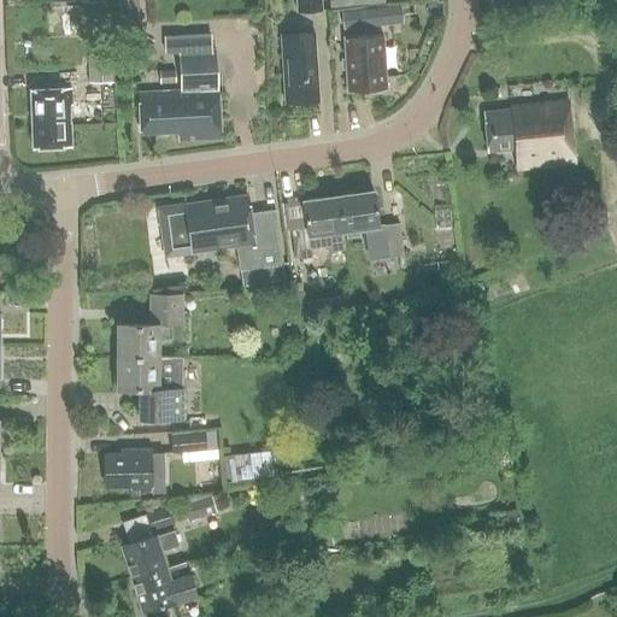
[(117,0),(119,33),(139,31),(136,0),(117,0)]
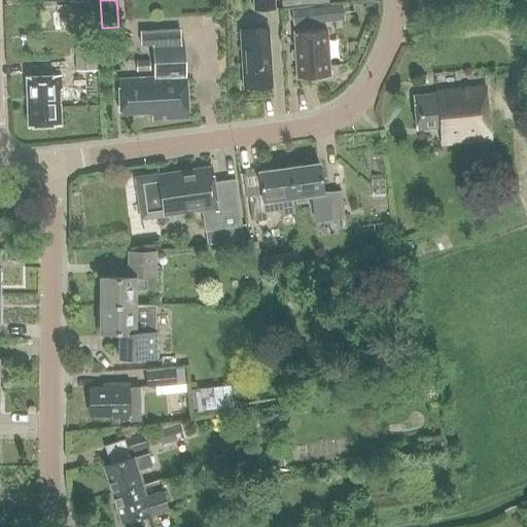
[(274,8),(273,0),(252,0),(253,9),(274,8)]
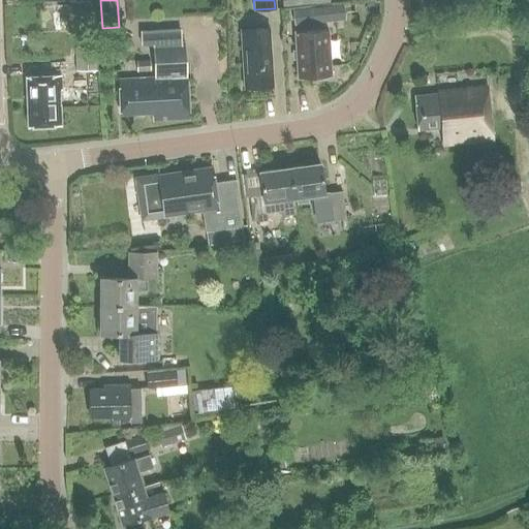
[(80,8),(81,31),(95,30),(94,7),(80,8)]
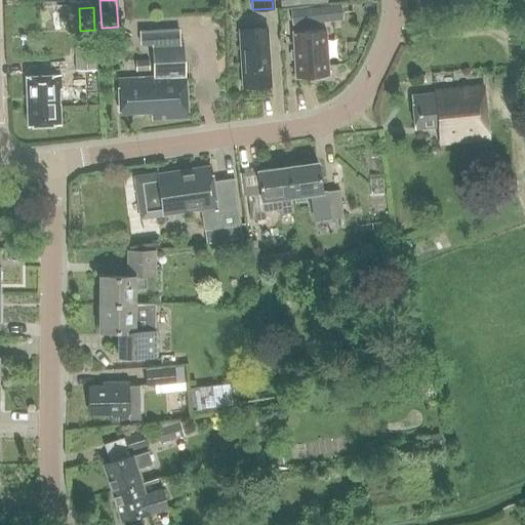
[(310,9),(291,11),(293,26),(301,25),(311,24),(310,9)]
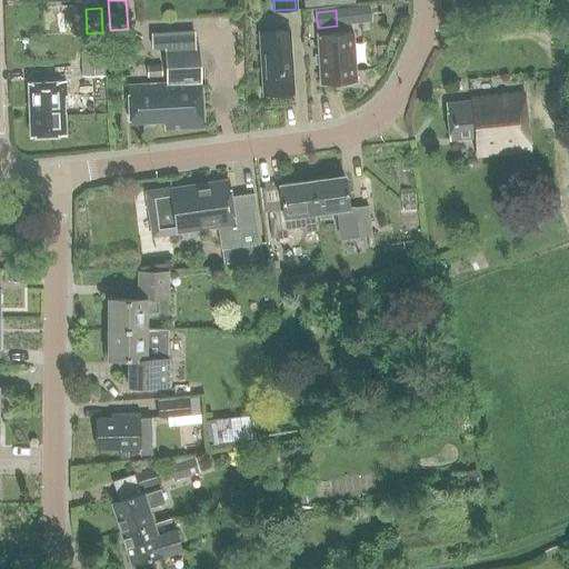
[(166,48),(166,49),(168,83),(128,86),(129,123),(166,121),(166,130),(202,129),(200,83),(199,83),(197,48),(195,48),(193,31),(151,33),(152,48),(166,48)]
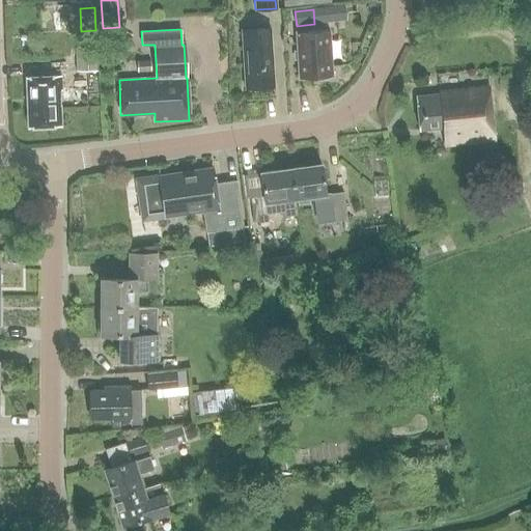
[(274,87),(271,29),(241,30),(245,89),(274,87)]
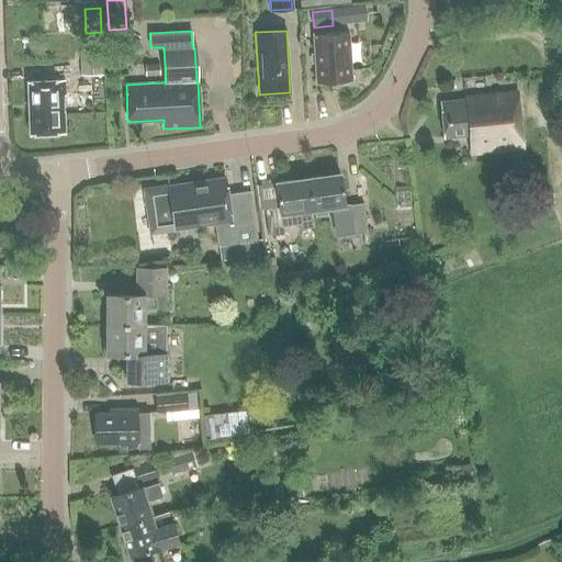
[(316,83),(351,81),(348,32),(313,34),(316,83)]
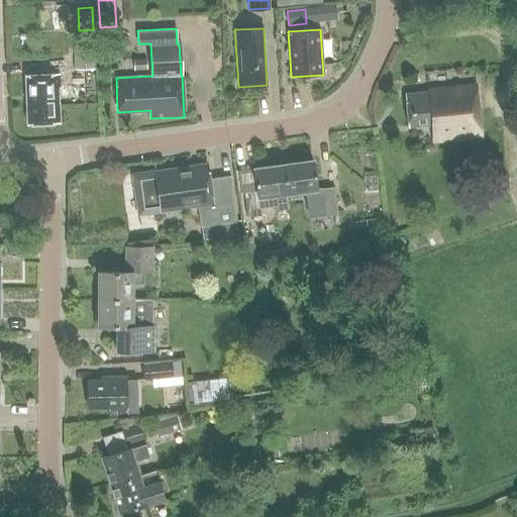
[(94,38),(73,39),(74,69),(95,68),(94,38)]
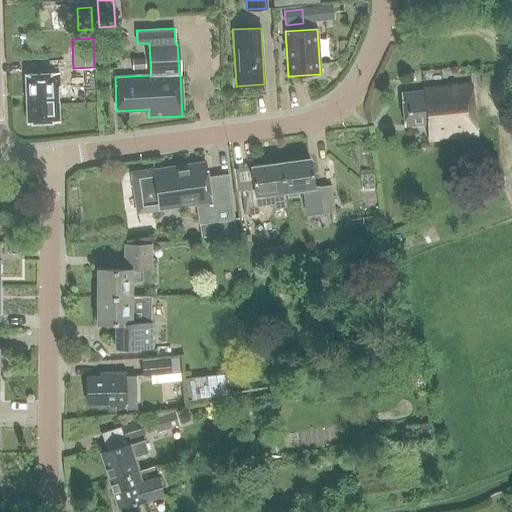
[(132,69),(145,69),(145,58),(132,59),(132,69)]
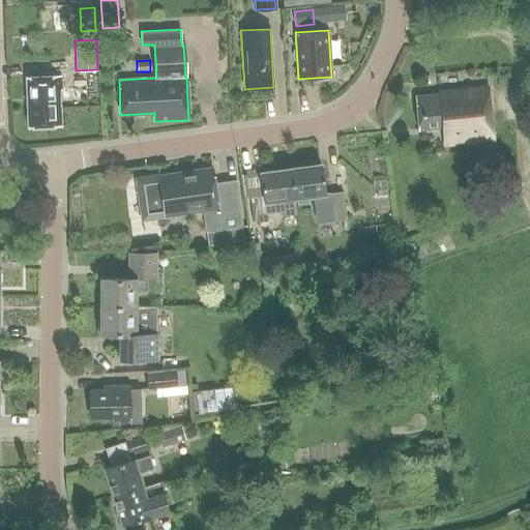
[(60,91),(61,91),(61,77),(26,78),(28,127),(61,125),(60,91)]
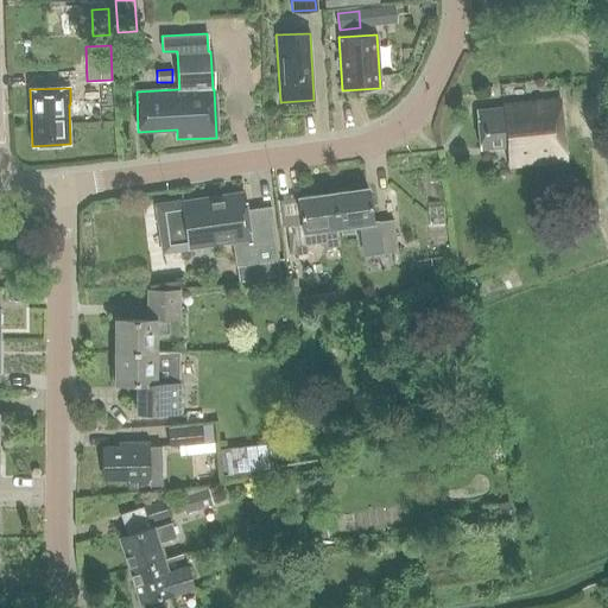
[(508,166),(565,162),(559,101),(504,107),(504,108),(476,111),(481,150),(507,147),(508,166)]
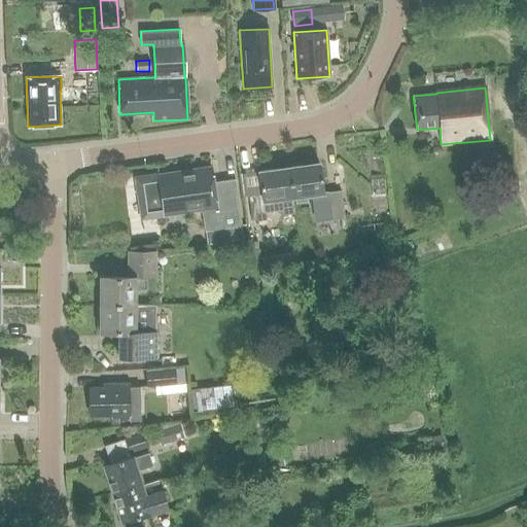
[(287,168),(291,199),(314,196),(317,222),(344,219),(340,191),(322,195),(318,164),(287,168)]
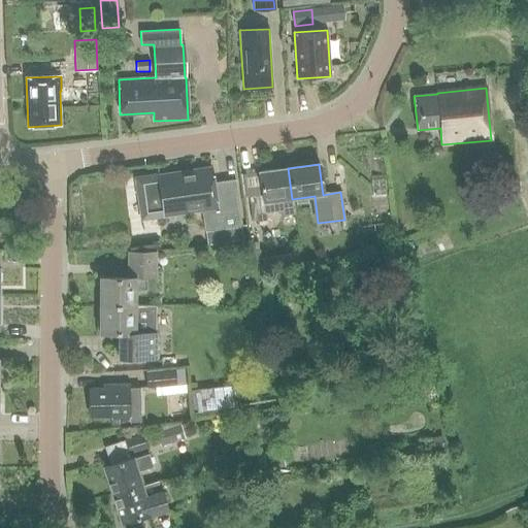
[(203,211),(205,231),(211,230),(213,243),(242,239),(240,227),(241,226),(235,179),(212,183),(210,168),(158,175),(141,177),(146,219),(163,217),(203,211)]
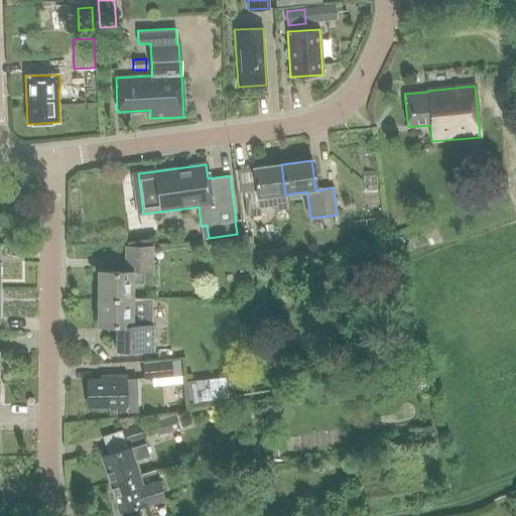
[(287,210),(285,195),(281,164),(253,168),(256,189),(244,191),(248,216),(260,214),(260,209),(273,207),(274,212),(287,210)]
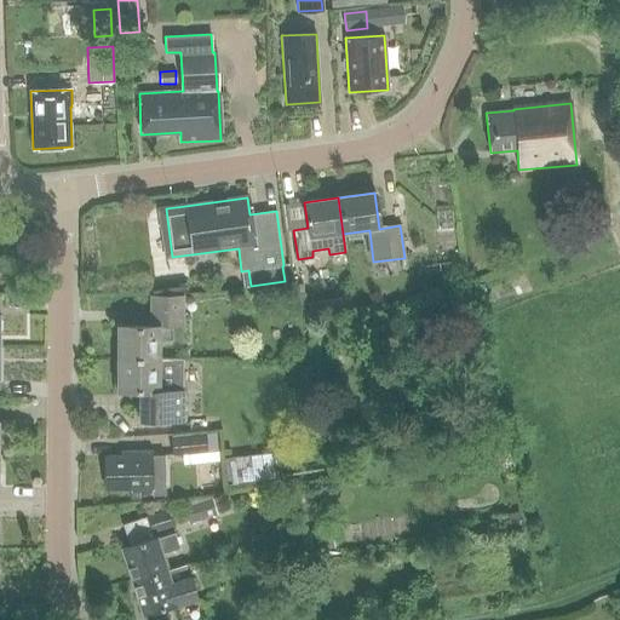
[(10,276),(7,290),(17,291),(21,277),(10,276)]
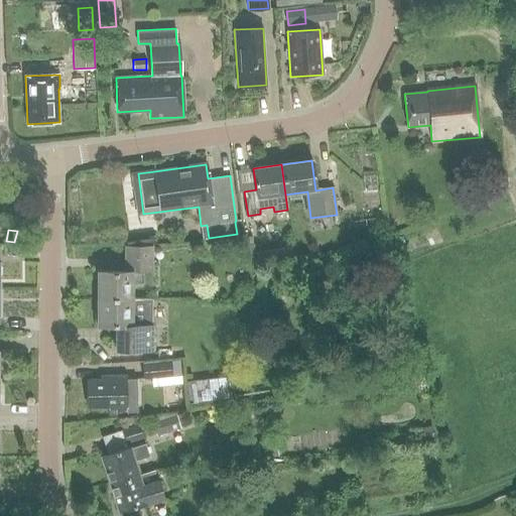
[(152,284),(152,259),(152,247),(126,247),(126,272),(103,272),(103,271),(95,271),(95,281),(98,281),(98,298),(132,298),(132,283),(152,284)]
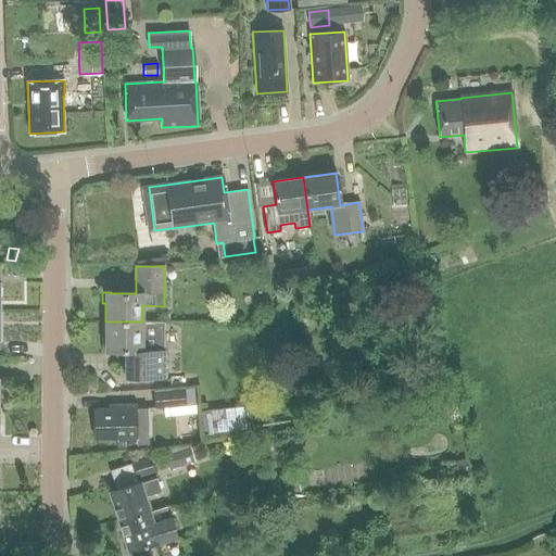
[(285,287),(276,288),(278,310),(287,310),(285,287)]
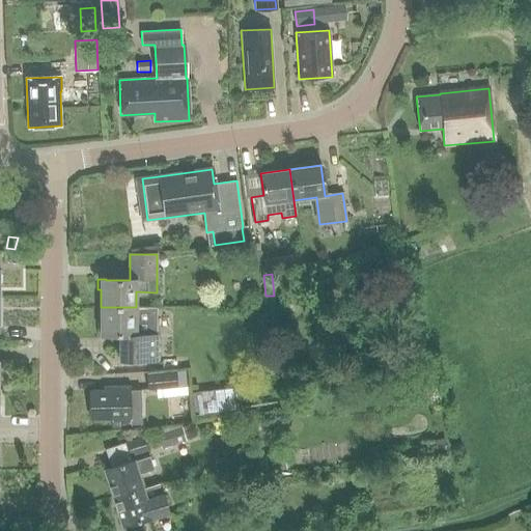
[(106,335),(120,335),(120,361),(158,361),(158,307),(136,307),(101,307),(101,325),(99,325),(99,336),(106,336),(106,335)]
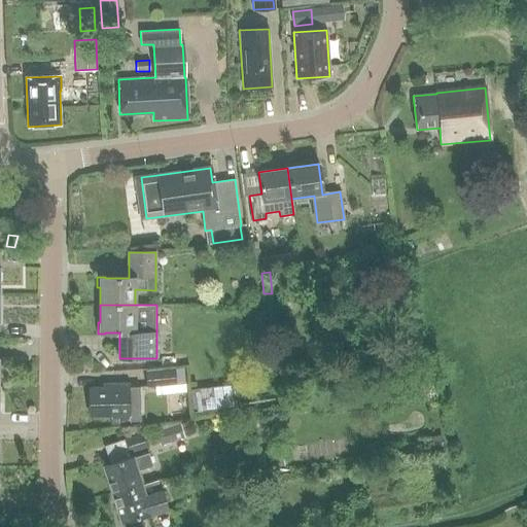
[(175,369),(145,371),(147,387),(185,383),(183,370),(175,371),(175,369)]
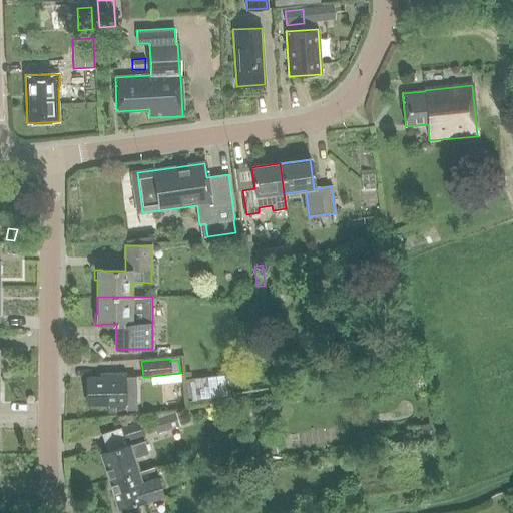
[(135,377),(125,377),(125,374),(106,374),(106,378),(86,378),(86,406),(114,405),(114,410),(125,410),(136,410),(135,377)]
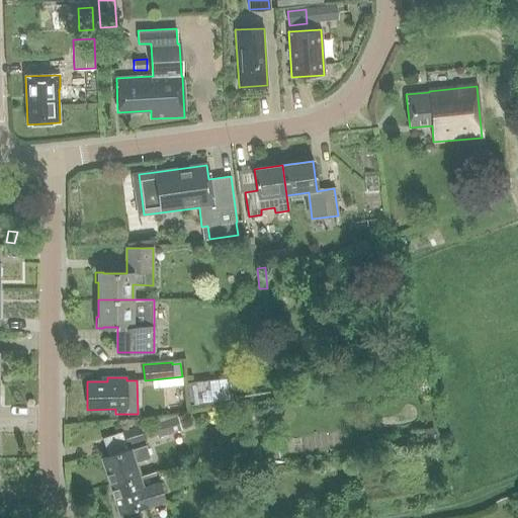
[(193,405),(230,401),(227,377),(190,381),(193,405)]
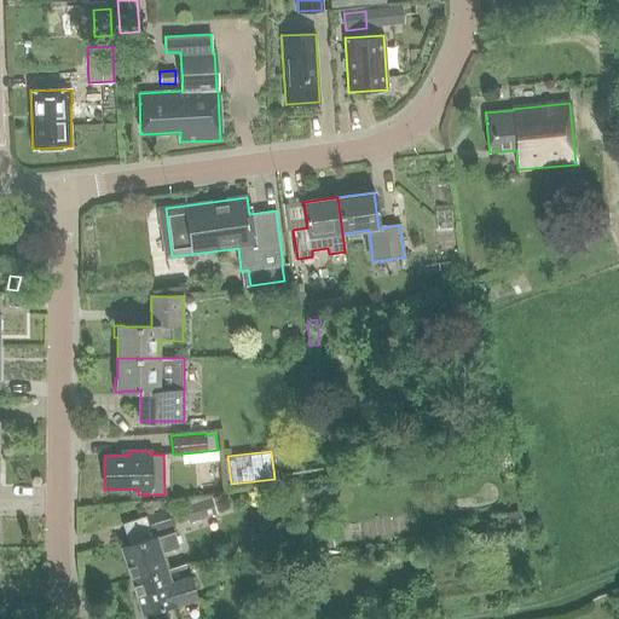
[(189,521),(217,512),(210,495),(195,497),(181,502),(189,521)]
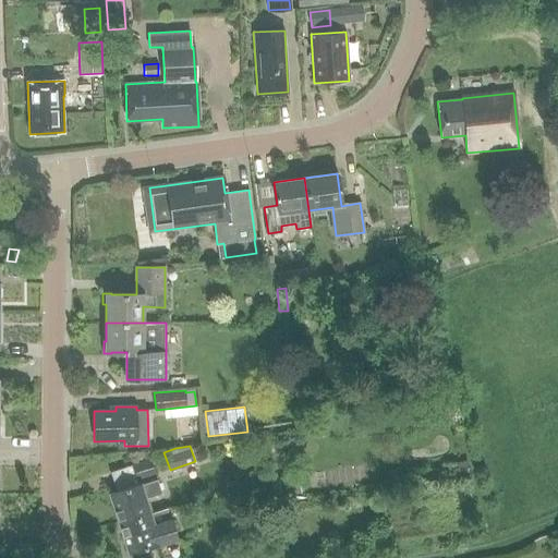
[(132,464),(136,478),(158,472),(152,451),(143,455),(145,460),(132,464)]
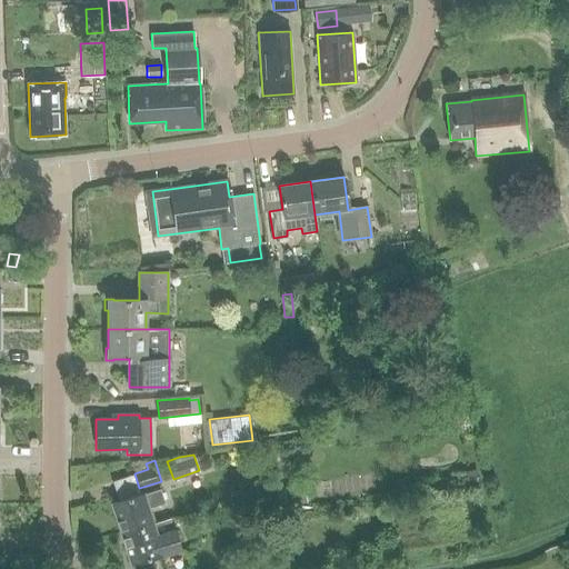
[(476,469),(465,471),(467,485),(478,482),(476,469)]
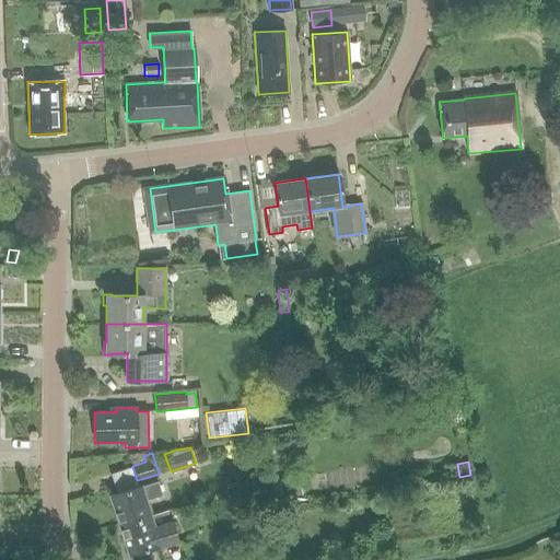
[(111,496),(120,525),(149,516),(144,501),(162,496),(158,482),(140,488),(139,486),(111,496)]
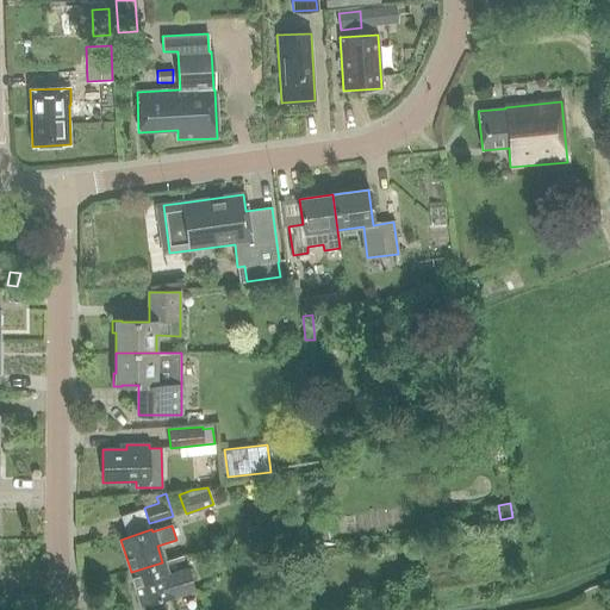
[(142,605),(193,589),(182,556),(162,562),(131,572),(142,605)]
